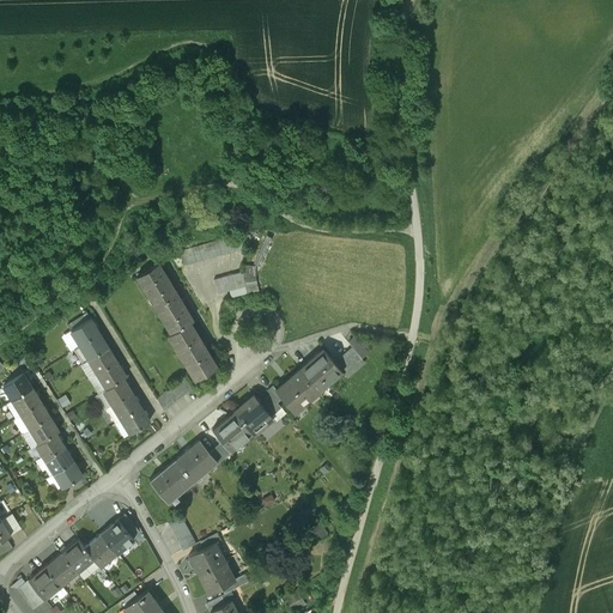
[(266,231),(253,262),(259,265),(273,235),(266,231)]
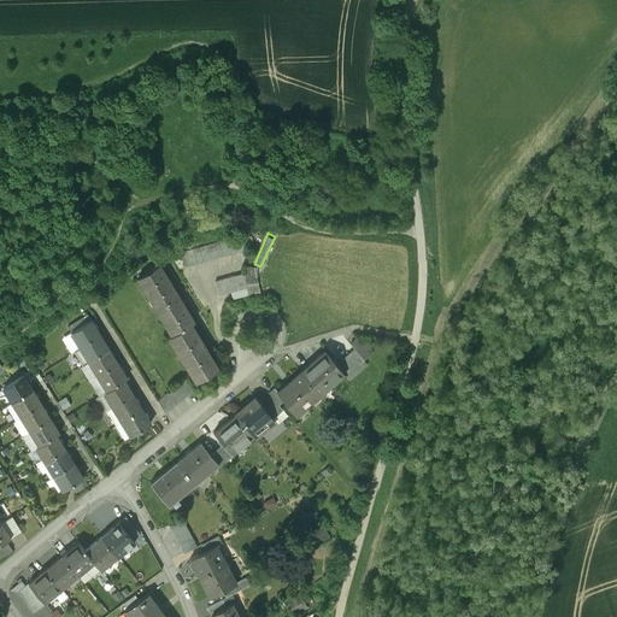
[(245,234),(180,251),(183,265),(245,250),(245,234)]
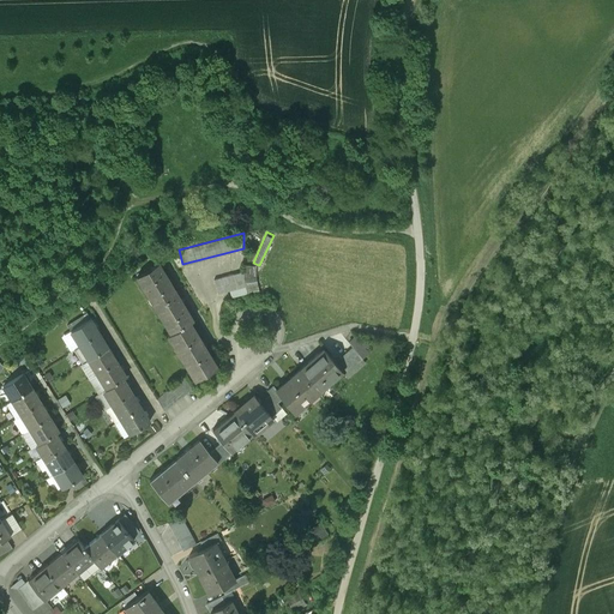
[(202,339),(190,320),(192,319),(182,304),(184,302),(180,298),(161,268),(162,268),(158,263),(137,276),(137,277),(139,275),(145,283),(143,286),(149,295),(151,294),(157,304),(155,305),(166,323),(168,321),(174,330),(168,333),(168,335),(170,333),(178,343),(175,345),(186,365),(190,363),(197,375),(194,378),(216,365),(204,345),(205,345),(202,339)]
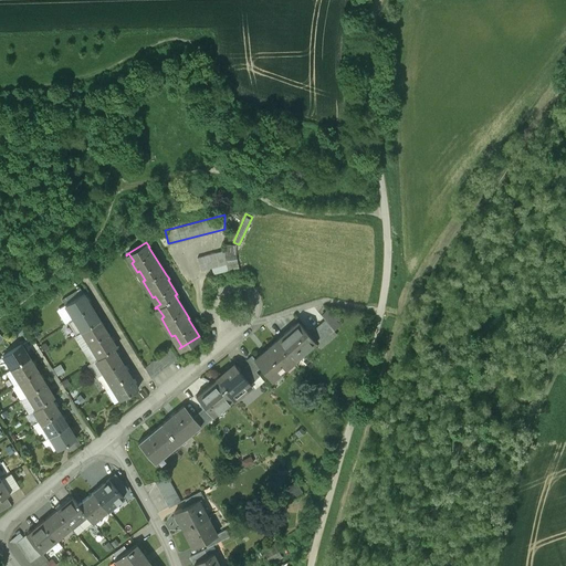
[(236,244),(226,243),(223,250),(223,258),(224,263),(227,270),(238,269),(236,255),(236,244)]
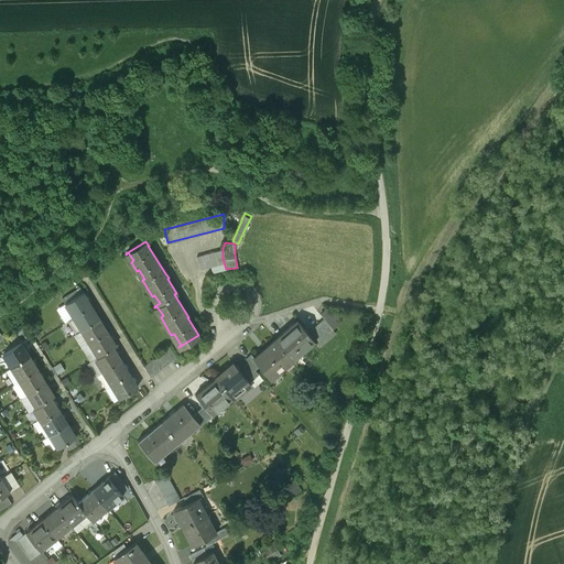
[(223,249),(196,256),(198,269),(209,267),(224,262),(223,257),(223,249)]
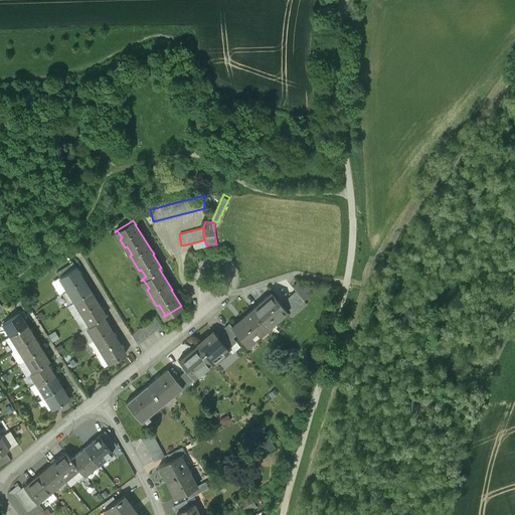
[(204,239),(191,243),(193,248),(206,245),(204,239)]
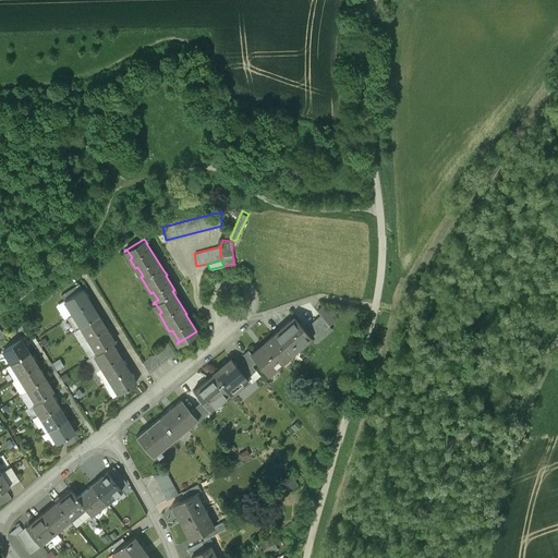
[(82,290),(64,301),(72,314),(91,303),(82,290)]
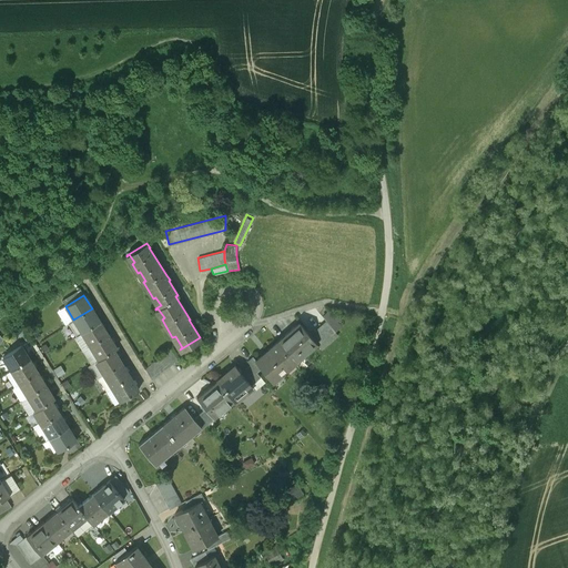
[(73,320),(69,323),(77,336),(82,333),(100,322),(92,308),(73,320)]
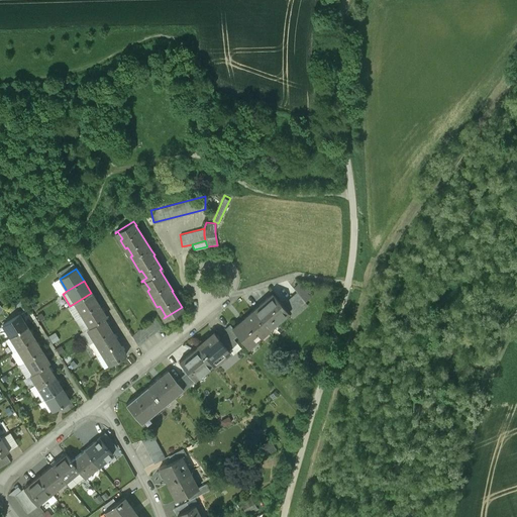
[(297,292),(282,304),(288,311),(288,312),(290,315),(311,297),(299,283),(293,288),(297,292)]
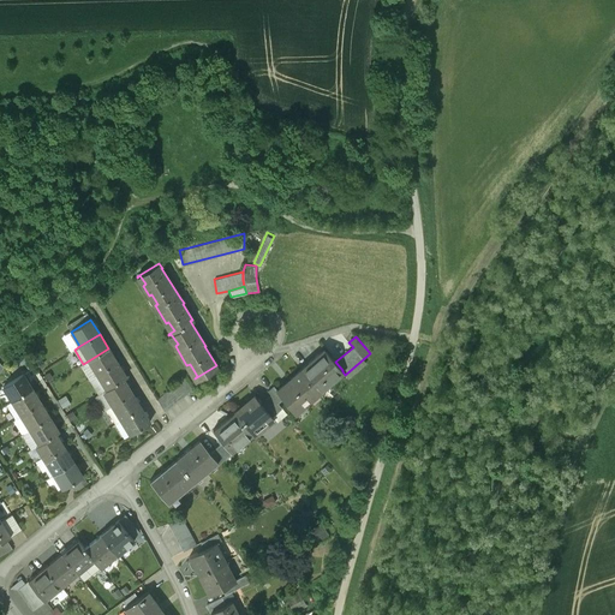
[(324,347),(299,368),(318,390),(342,371),(342,370),(335,362),(324,347)]
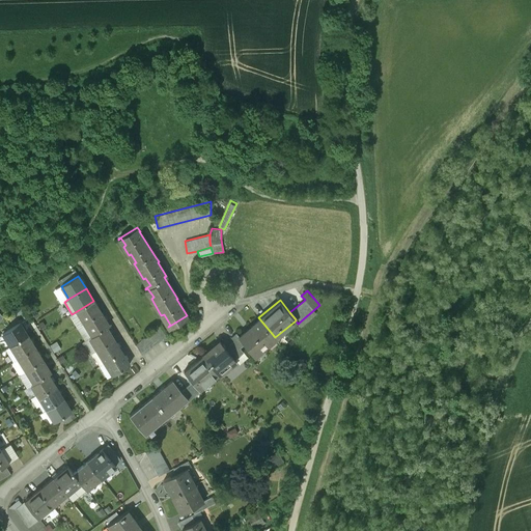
[(93,301),(77,311),(84,323),(101,312),(93,301)]
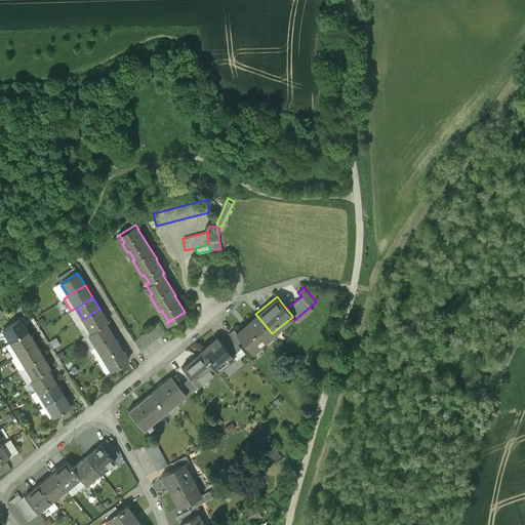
[(33,304),(29,307),(33,313),(37,311),(33,304)]
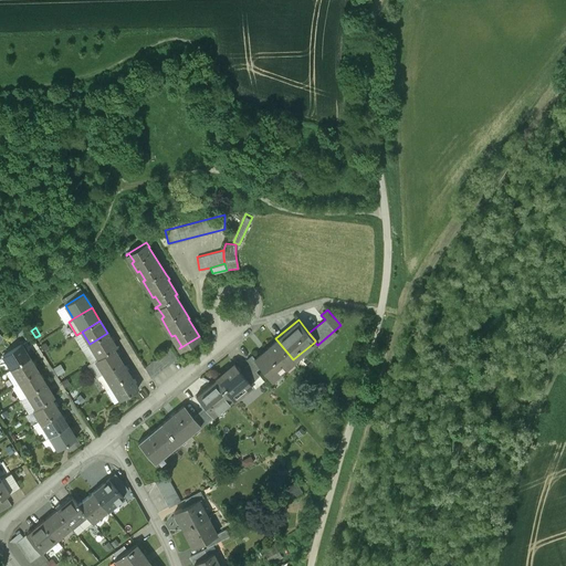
[(107,333),(90,344),(98,357),(113,348),(116,346),(107,333)]
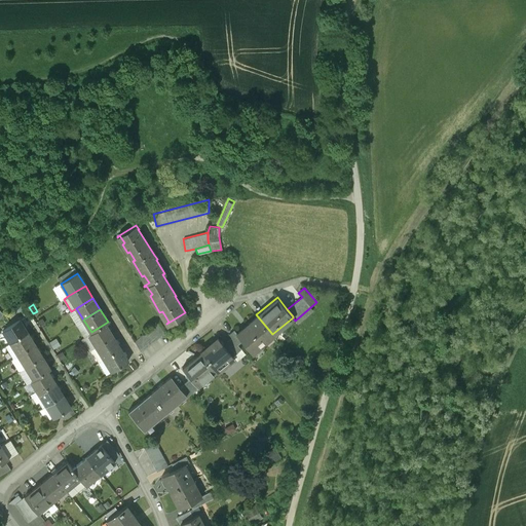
[(236,331),(235,332),(241,339),(252,351),(272,334),(256,314),(236,331)]
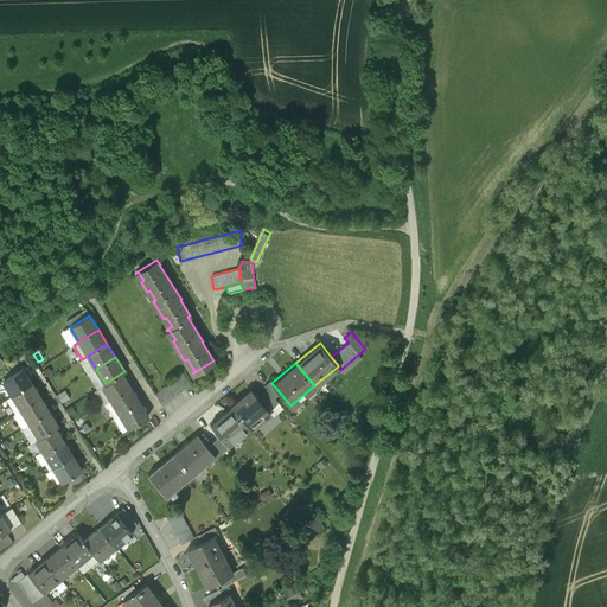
[(48,368),(43,370),(48,378),(52,375),(48,368)]
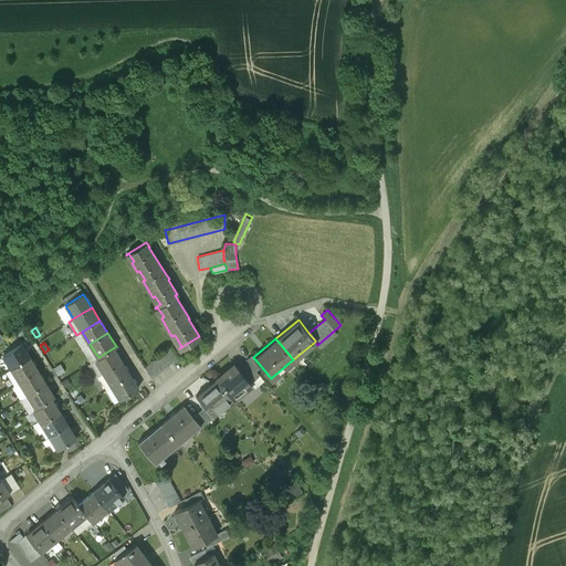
[(21,345),(3,356),(11,369),(30,357),(21,345)]
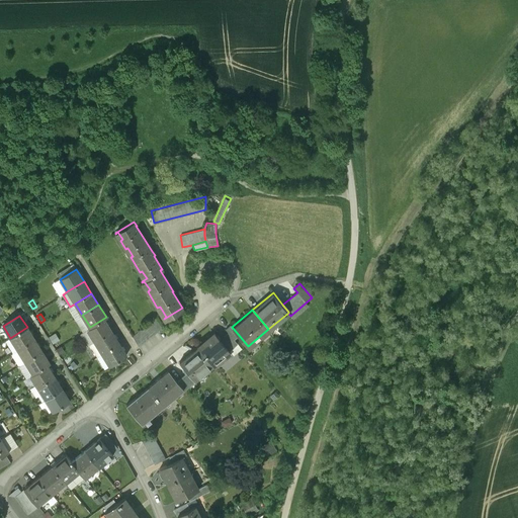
[(156,316),(132,336),(138,345),(162,326),(156,316)]
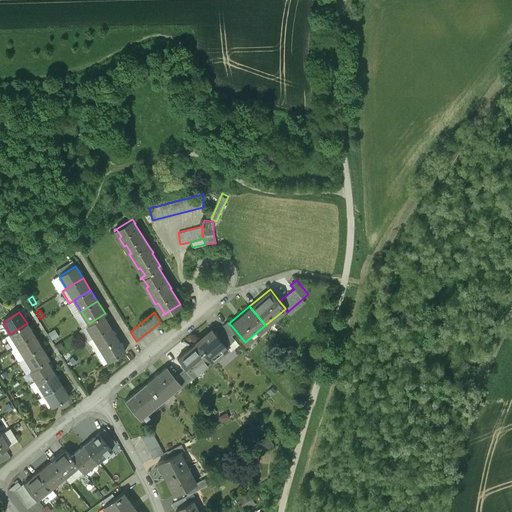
[(110,327),(102,315),(89,323),(86,325),(93,337),(110,327)]
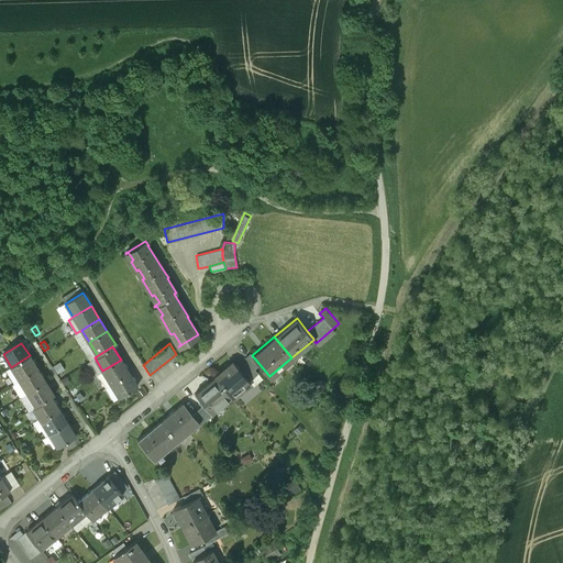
[(258,363),(252,355),(253,354),(250,351),(244,355),(247,360),(254,367),(258,363)]
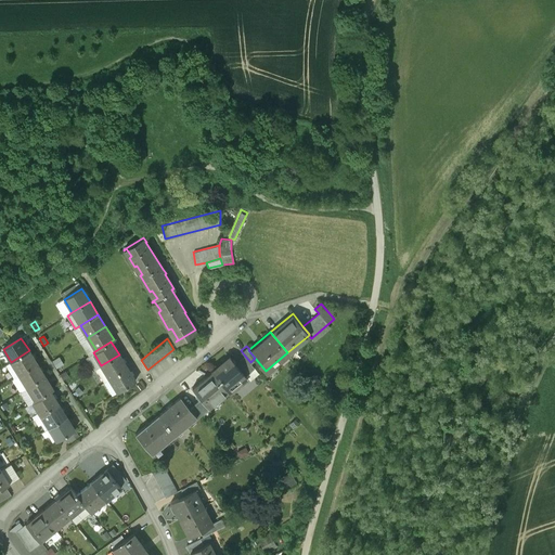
[(29,350),(11,362),(18,375),(37,363),(29,350)]
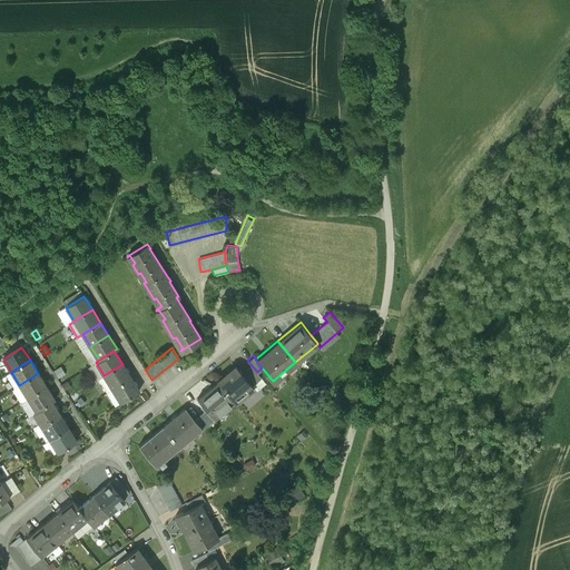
[(130,377),(123,364),(104,375),(112,389),(130,377)]
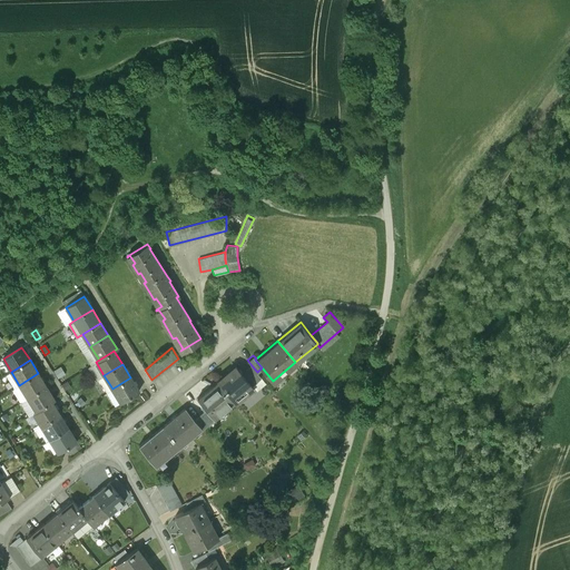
[(251,364),(242,372),(252,384),(261,376),(257,372),(251,364)]
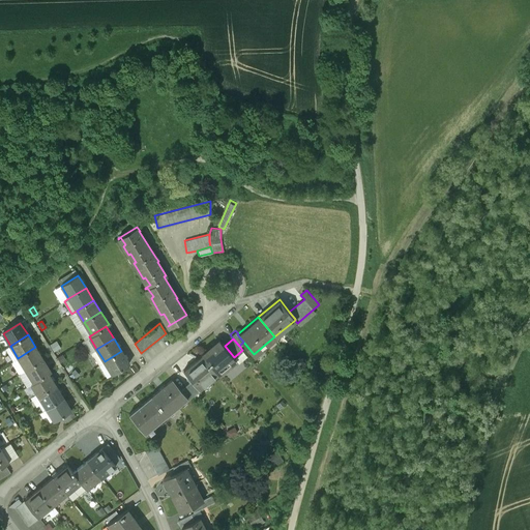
[(219,340),(202,353),(217,373),(235,358),(225,346),(219,340)]
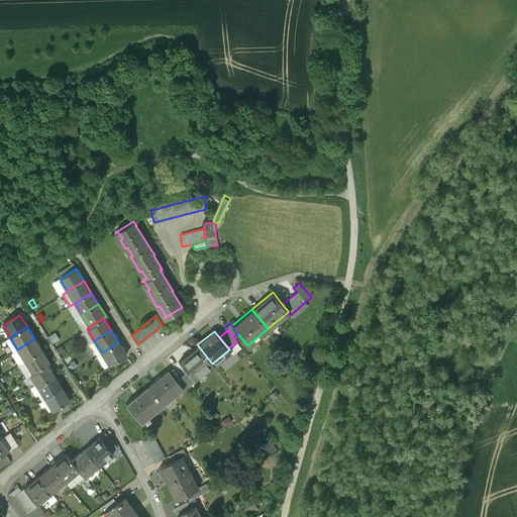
[(48,336),(53,342),(59,339),(55,332),(48,336)]
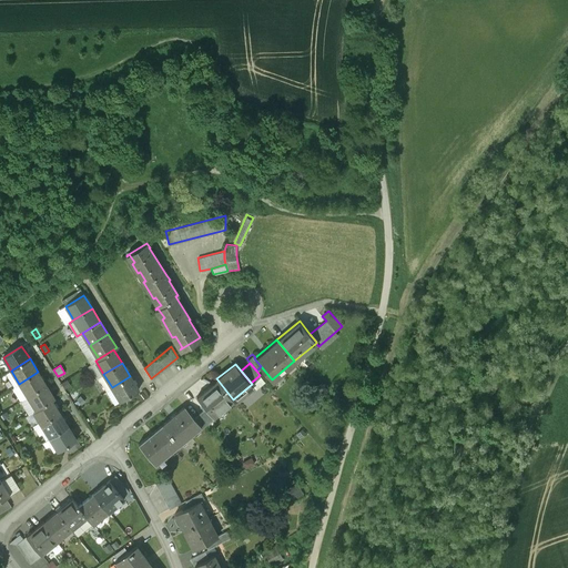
[(38,372),(19,384),(28,396),(47,385),(38,372)]
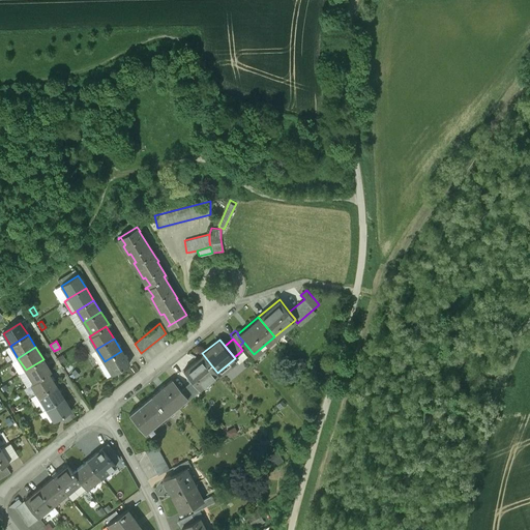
[(121,351),(105,361),(112,374),(128,363),(121,351)]
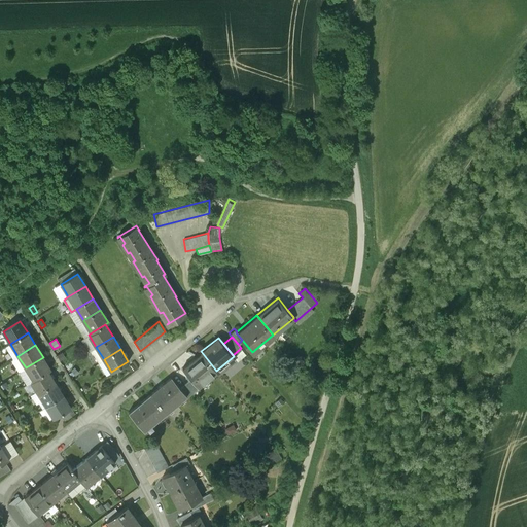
[(201,351),(182,366),(191,378),(196,383),(205,376),(207,378),(216,371),(201,351)]
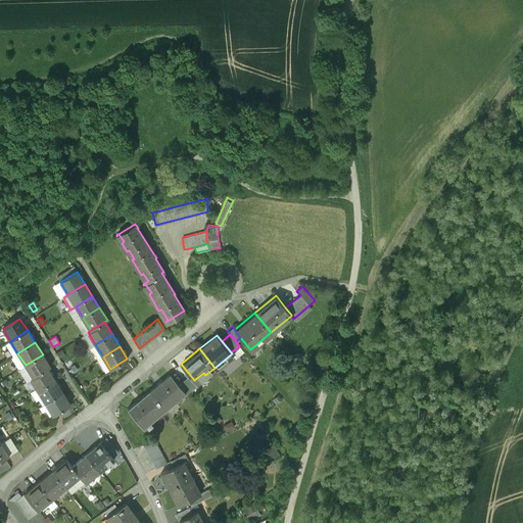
[(60,350),(55,352),(59,359),(64,355),(60,350)]
